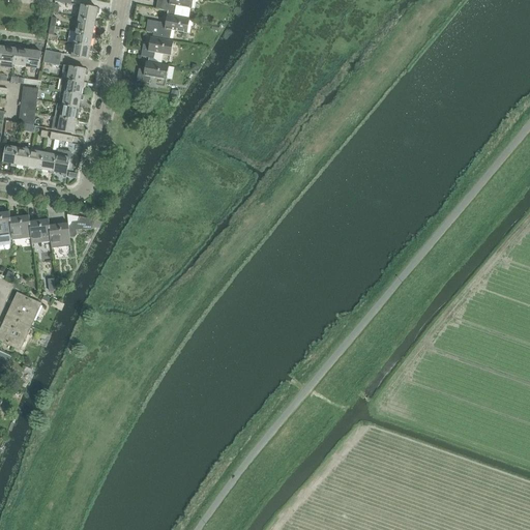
[(157,0),(157,7),(158,9),(173,11),(176,11),(177,5),(193,8),(194,0),(157,0)]
